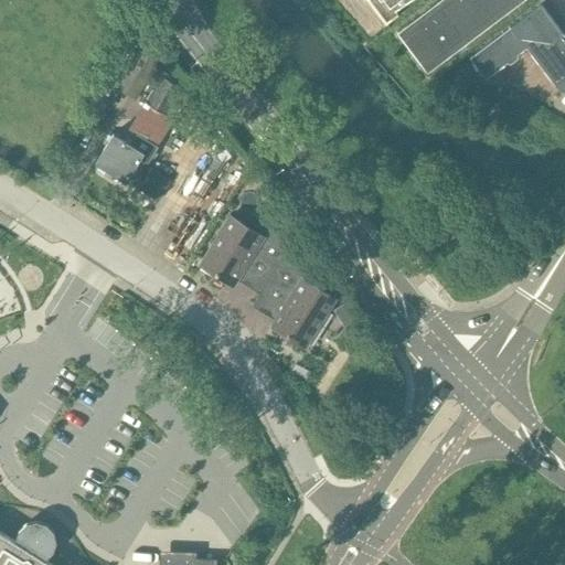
[(368,0),(386,24),(398,14),(396,11),(411,0),(368,0)]
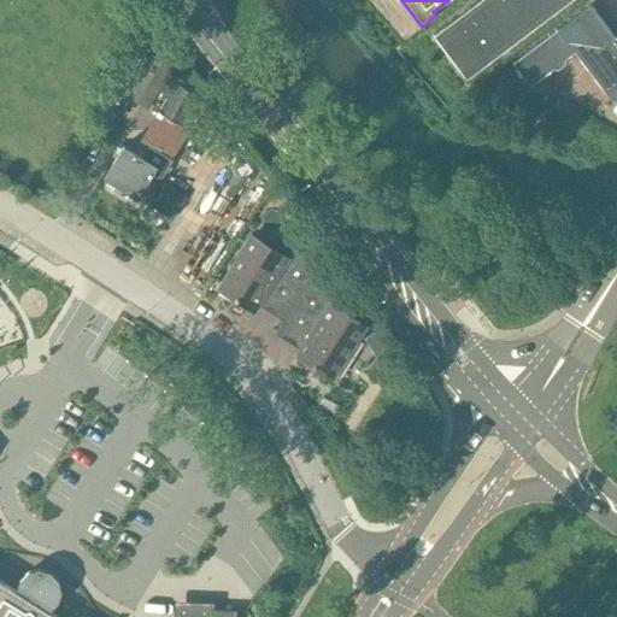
[(468,80),(573,0),(480,0),(434,35),(468,80)]
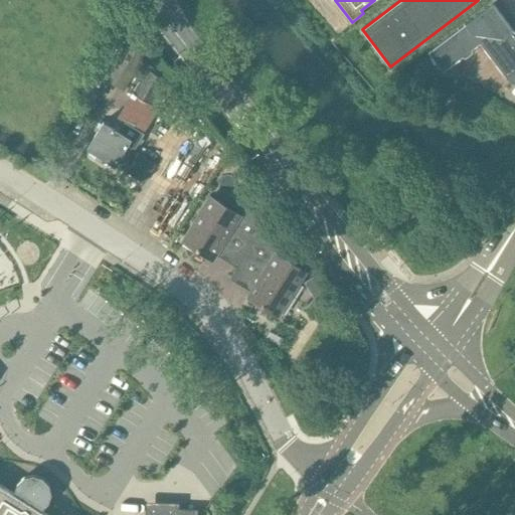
[(514,31),(494,3),(428,52),(444,71),(481,43),(507,78),(511,84),(514,84),(514,31)]
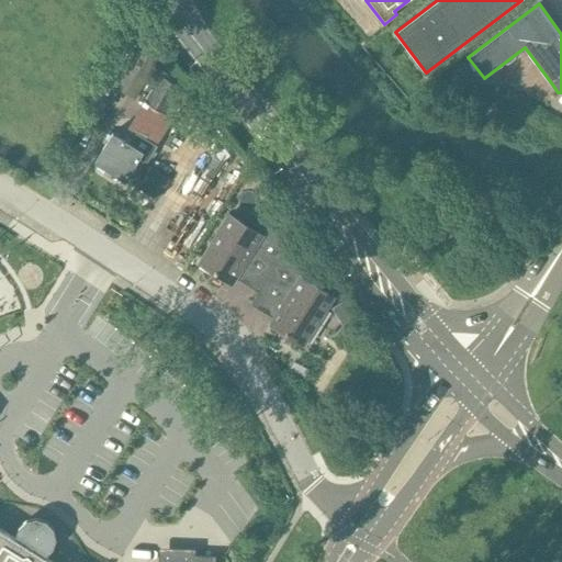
[(165,113),(181,87),(163,76),(146,102),(165,113)]
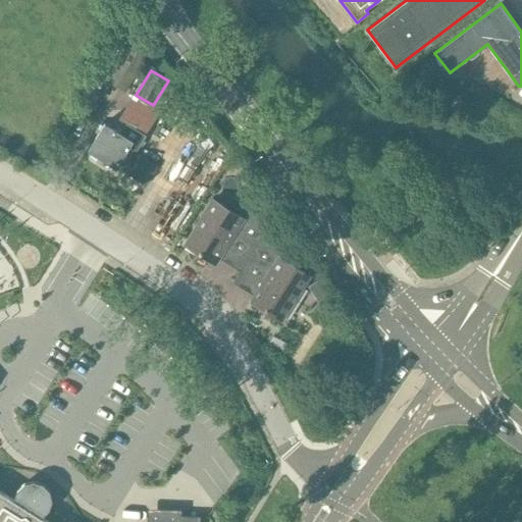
[(105,123),(89,151),(117,168),(132,146),(137,149),(145,136),(127,124),(121,134),(105,123)]
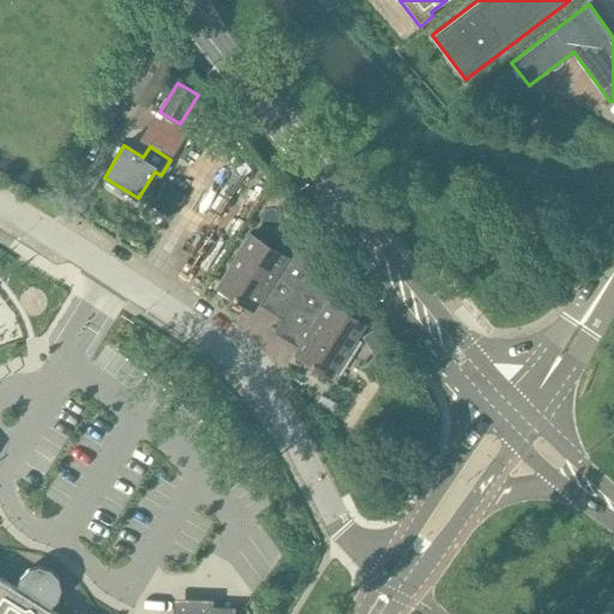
[(258,304),(283,319),(318,265),(292,228),(277,251),(251,234),(218,287),(254,309),(258,304)]
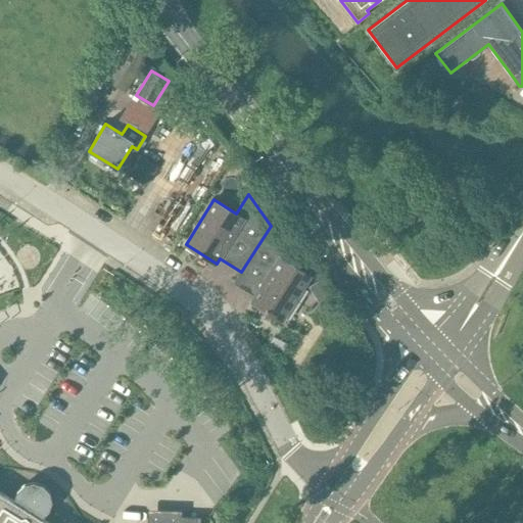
[(292,255),(271,226),(241,272),(234,283),(255,296),(251,301),(283,321),(312,276),(288,262),(292,255)]
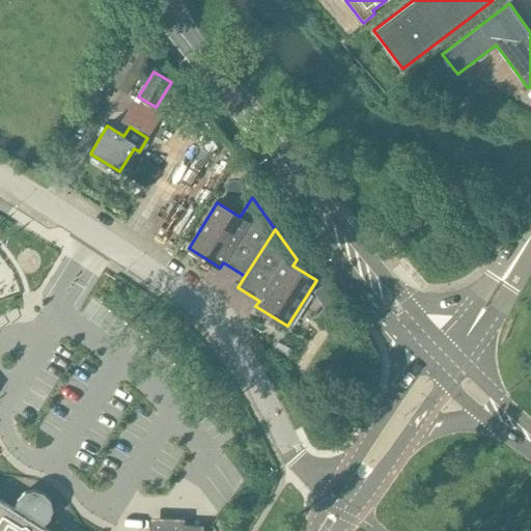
[(0,530),(203,530),(204,526),(159,524),(158,530),(51,530),(40,525),(51,519),(54,509),(51,500),(45,493),(35,490),(25,492),(18,499),(15,508),(0,499),(0,530)]
